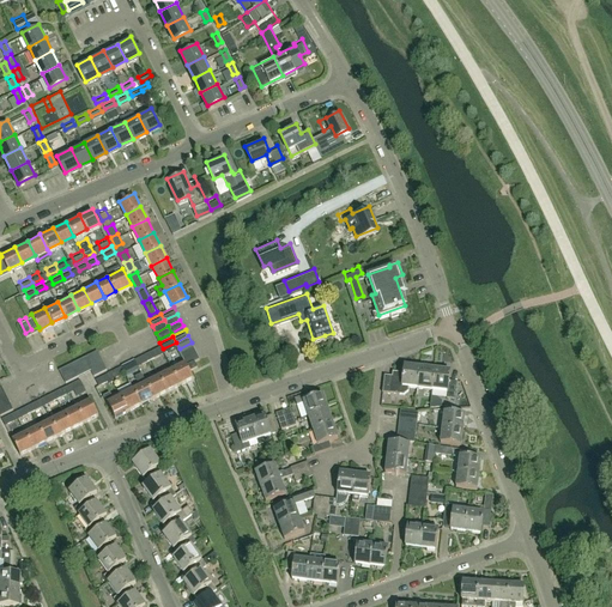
[(159,343),(146,350),(150,356),(163,348),(159,343)]
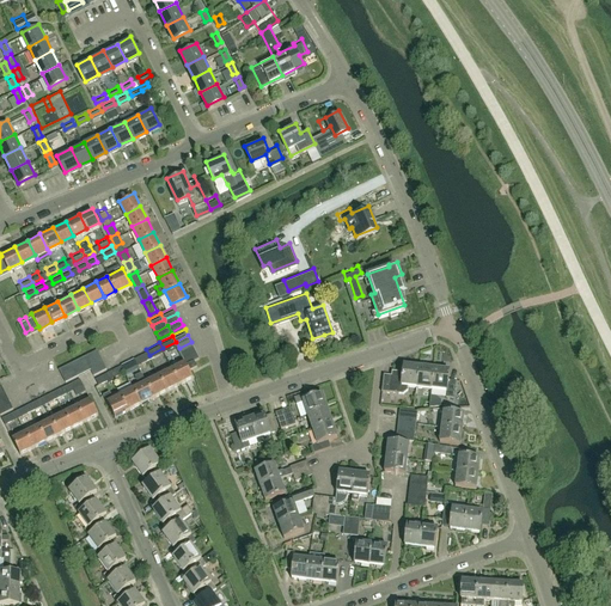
[(179,348),(182,354),(194,348),(191,342),(179,348)]
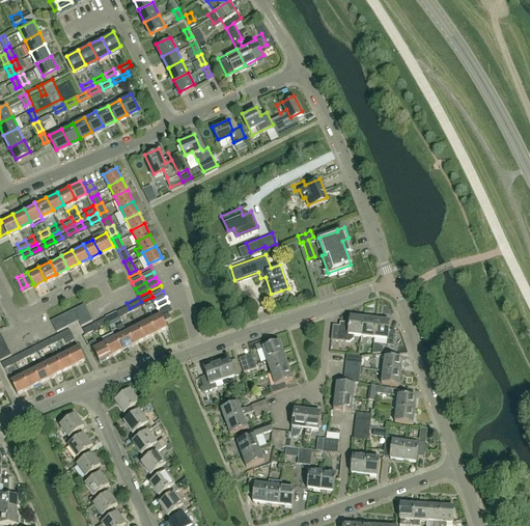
[(83,300),(72,305),(75,311),(86,306),(83,300)]
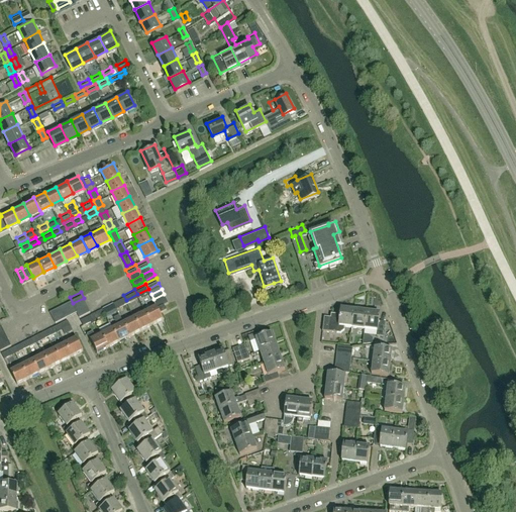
[(164,294),(153,299),(156,303),(157,304),(163,301),(167,299),(164,294)]
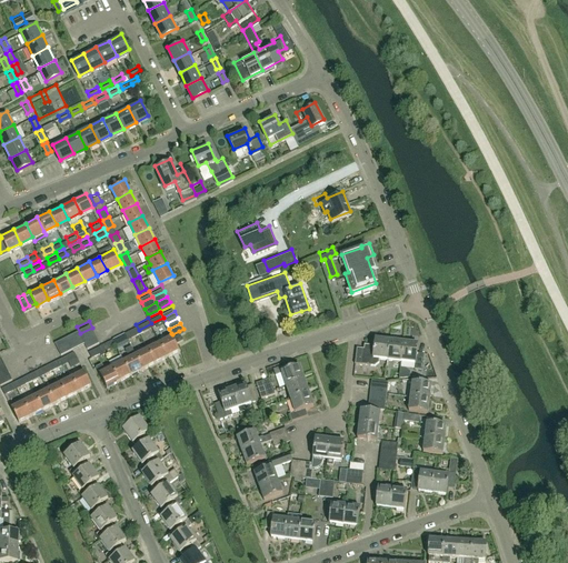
[(139,330),(136,324),(125,330),(127,335),(139,330)]
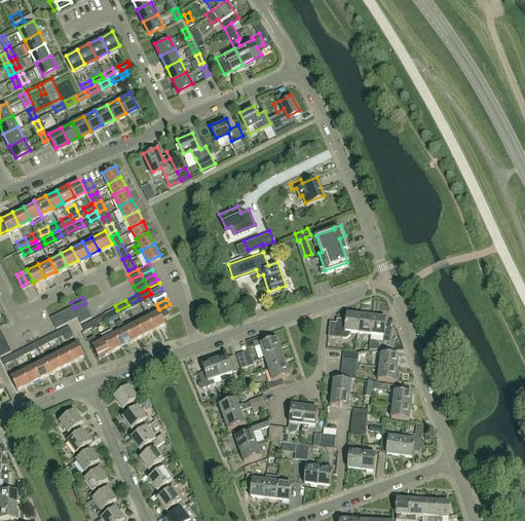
[(71,302),(66,305),(72,317),(77,313),(74,308),(71,302)]
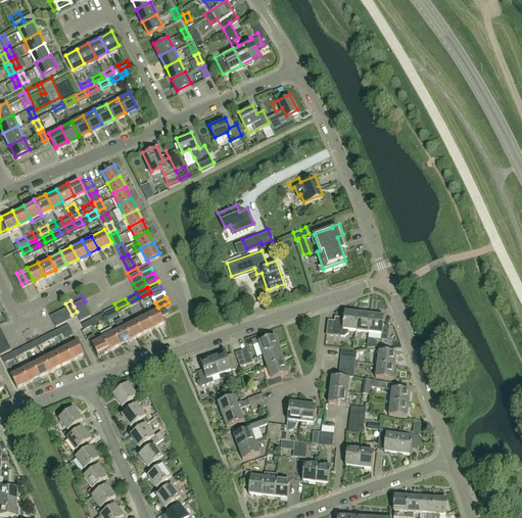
[(87,307),(85,301),(74,307),(77,312),(87,307)]
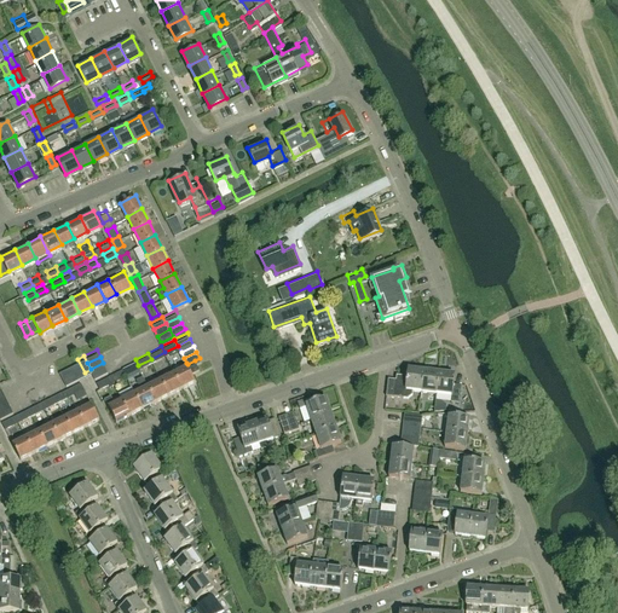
[(78,359),(71,363),(75,369),(78,375),(85,372),(78,359)]
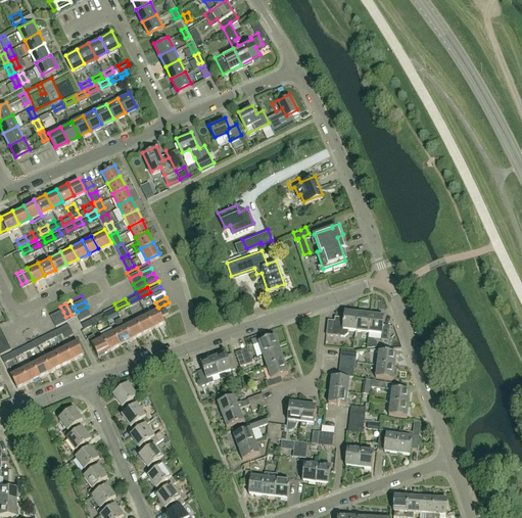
[(114,303),(108,307),(111,312),(116,309),(114,303)]
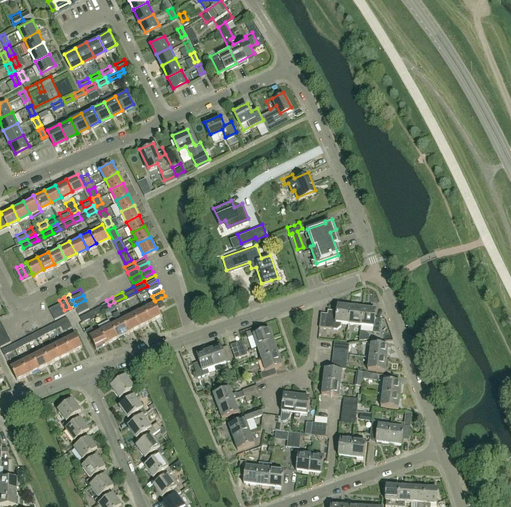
[(158,307),(164,304),(161,298),(155,301),(158,307)]
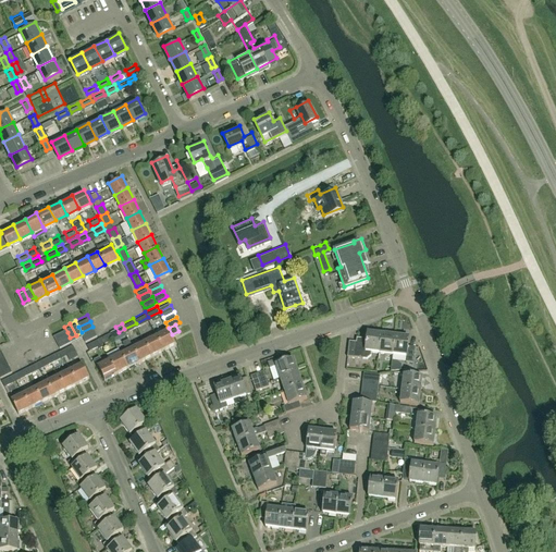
[(52,332),(56,339),(68,332),(64,327),(52,332)]
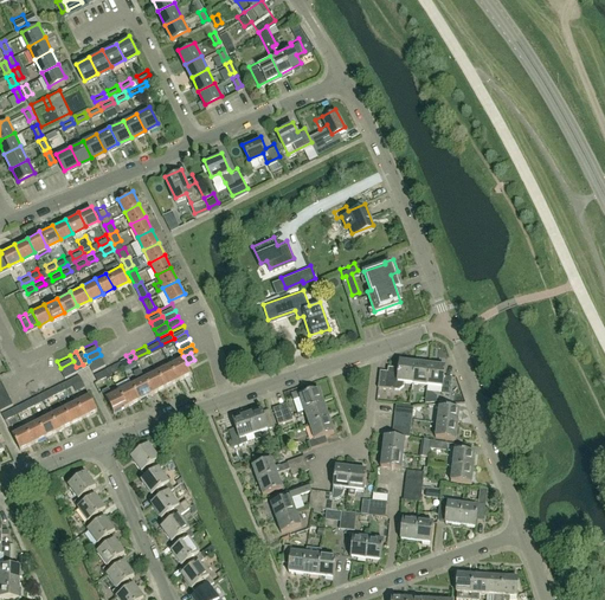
[(104,361),(101,355),(89,361),(91,368),(104,361)]
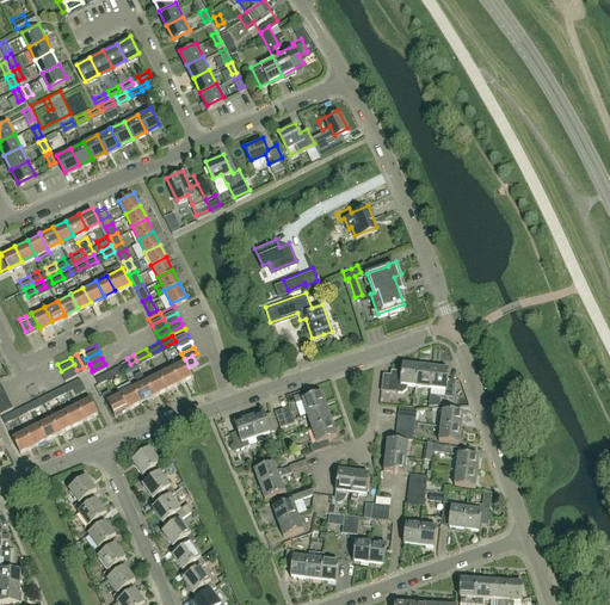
[(184,358),(171,365),(178,381),(192,374),(189,366),(185,359),(184,358)]
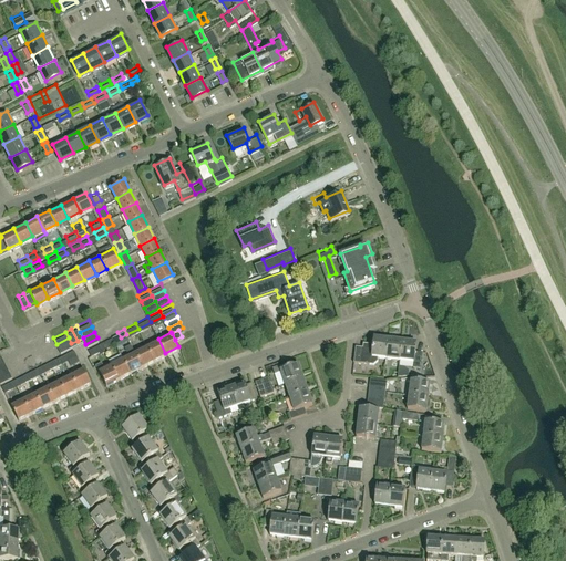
[(386,354),(387,335),(373,333),(372,340),(362,339),(362,343),(356,342),(353,357),(370,360),(372,360),(377,356),(377,353),(386,354)]
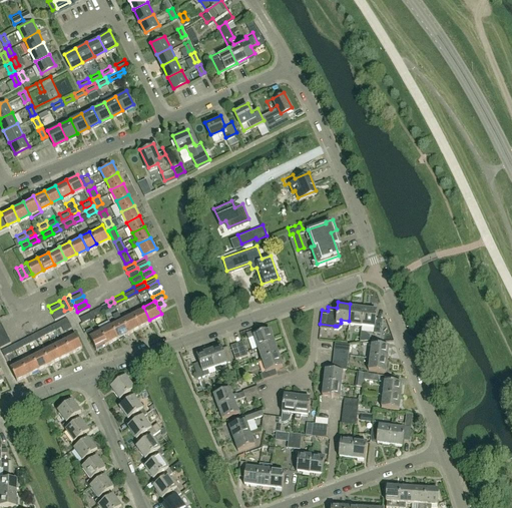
[(103,308),(101,303),(90,309),(93,314),(103,308)]
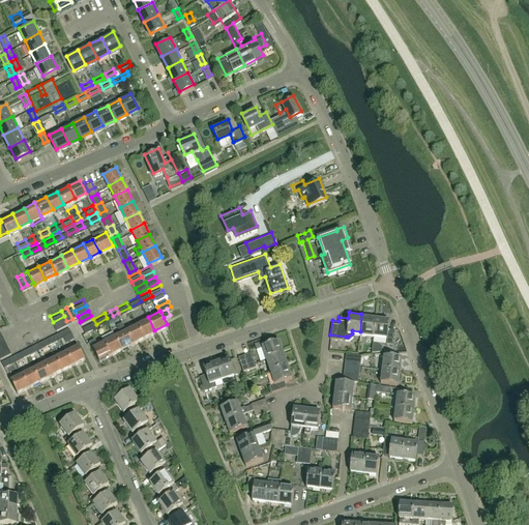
[(375,315),(361,314),(360,331),(374,333),(375,315)]
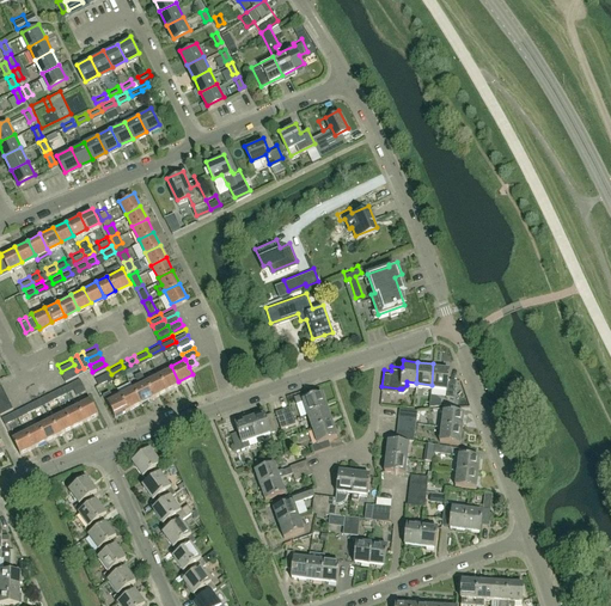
[(433,363),(432,385),(446,386),(445,392),(453,393),(454,375),(447,374),(448,366),(433,363)]
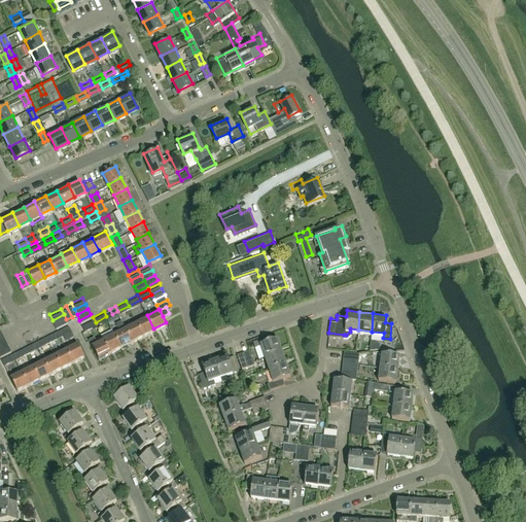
[(53,320),(55,325),(66,319),(64,314),(53,320)]
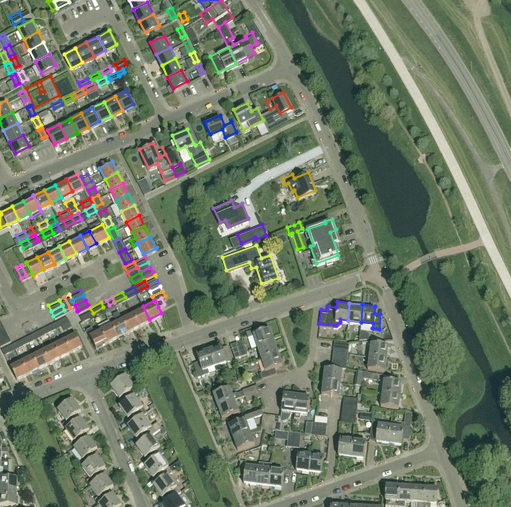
[(143,306),(132,311),(139,324),(149,319),(143,306)]
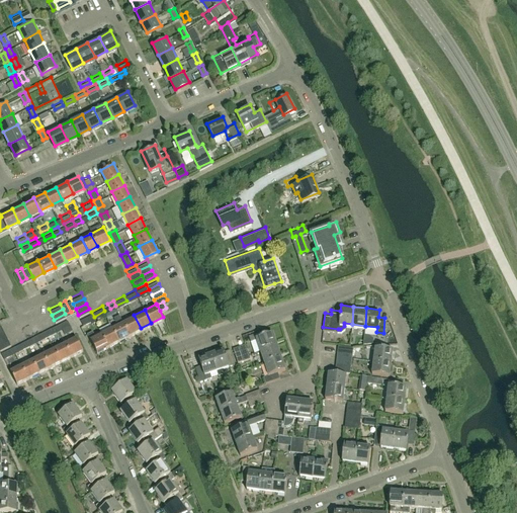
[(94,317),(91,312),(80,317),(82,322),(90,319),(91,320),(94,319),(93,317),(94,317)]
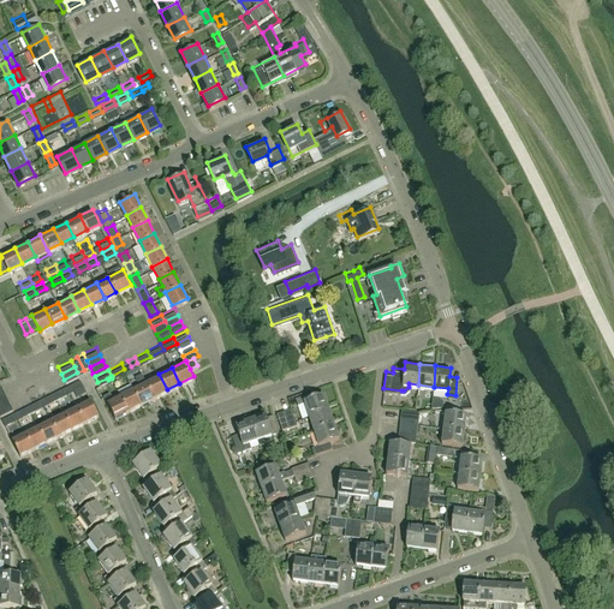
[(154,396),(141,370),(135,374),(139,383),(133,387),(141,402),(154,396)]
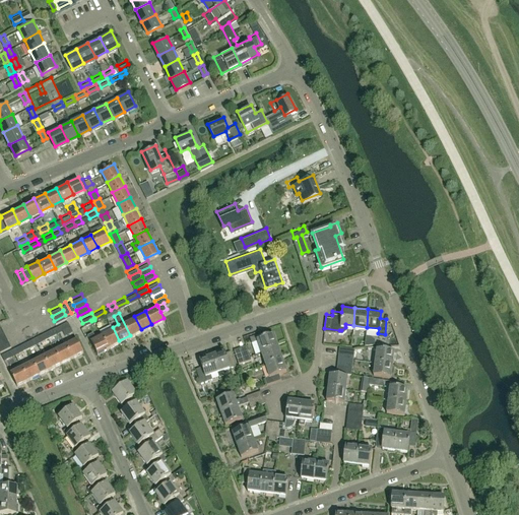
[(141,329),(134,316),(124,322),(119,313),(130,335),(141,329)]
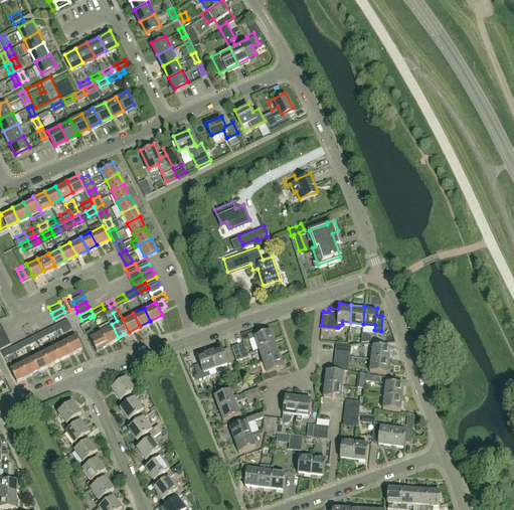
[(66,315),(54,321),(57,326),(61,324),(63,329),(71,325),(66,315)]
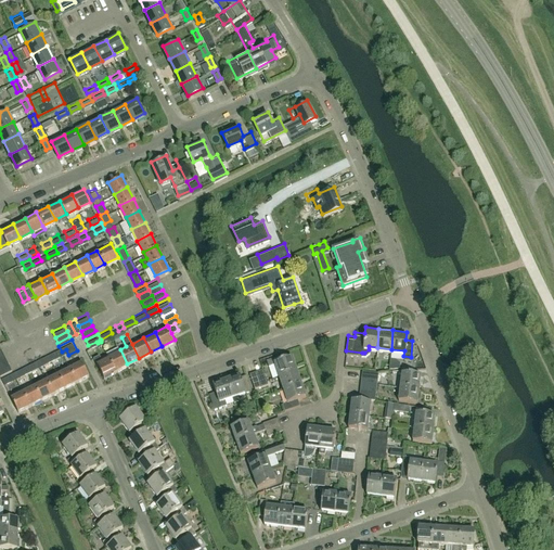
[(62,352),(59,346),(48,352),(50,358),(62,352)]
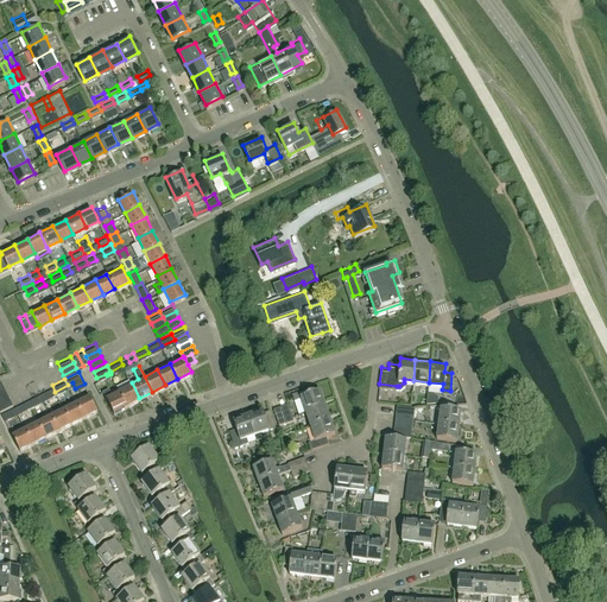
[(139,398),(132,382),(119,388),(127,404),(139,398)]
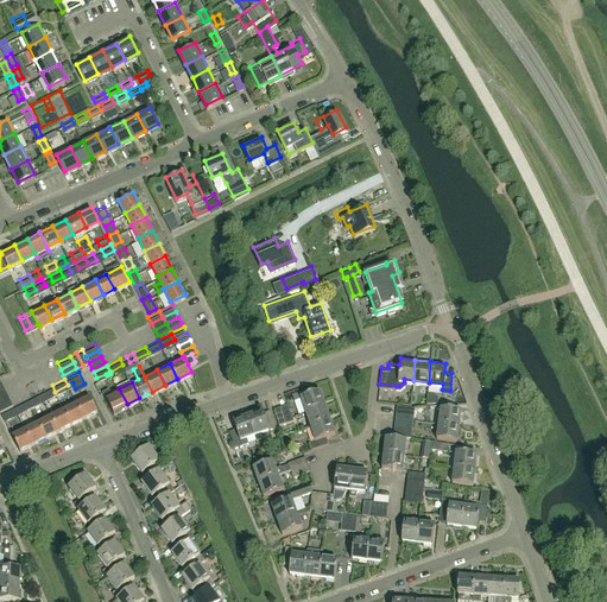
[(55,392),(52,385),(39,392),(42,398),(55,392)]
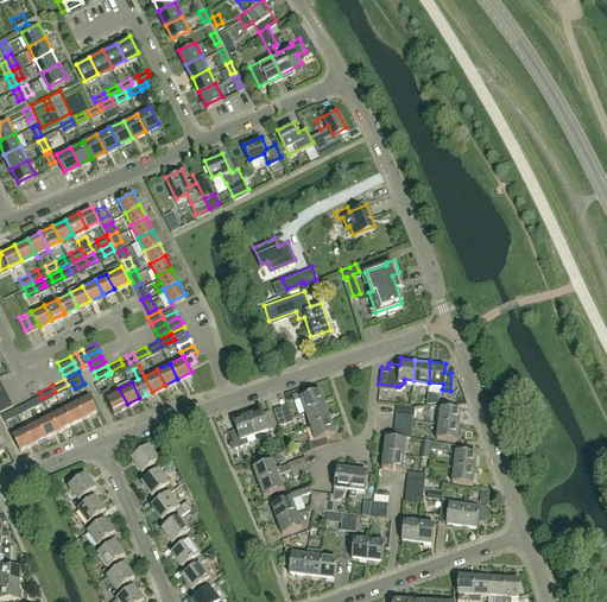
[(127,404),(119,388),(112,392),(108,386),(102,390),(114,411),(127,404)]
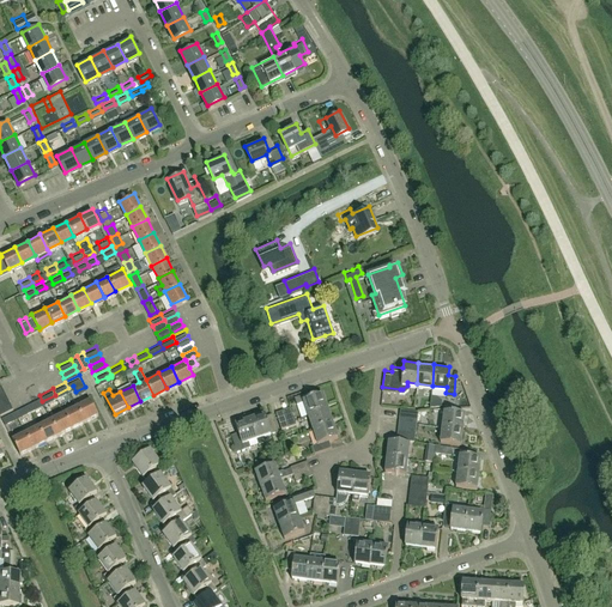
[(308,412),(327,405),(322,389),(302,396),(308,412)]
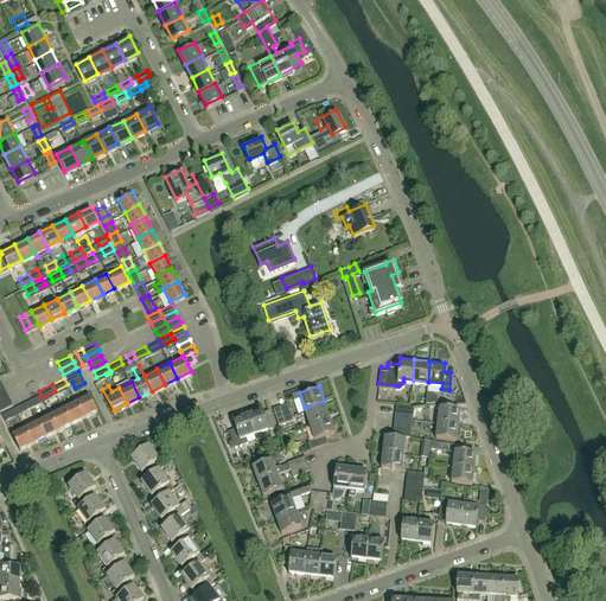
[(42,397),(39,391),(26,397),(30,404),(42,397)]
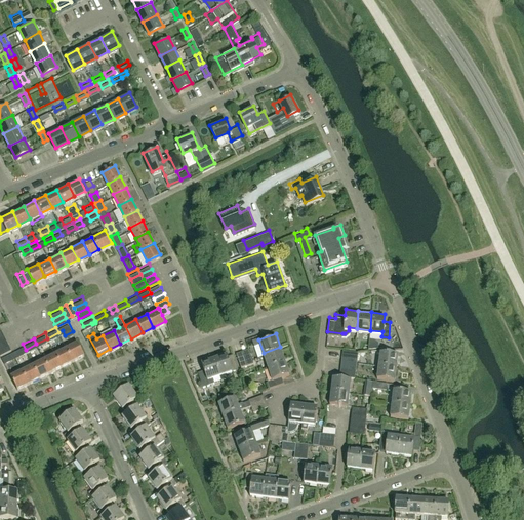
[(66,346),(72,358),(84,353),(77,340),(66,346)]
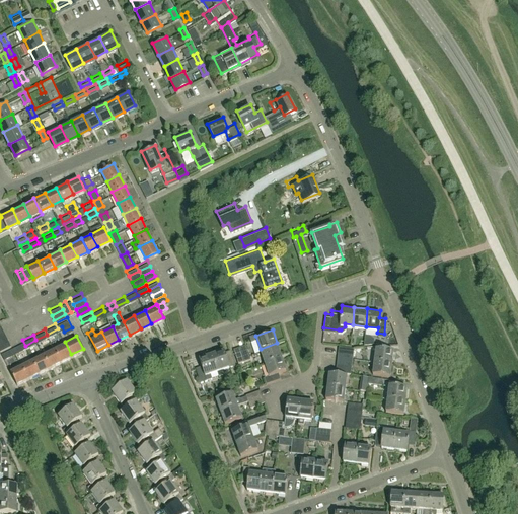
[(10,343),(7,338),(0,341),(0,348),(10,343)]
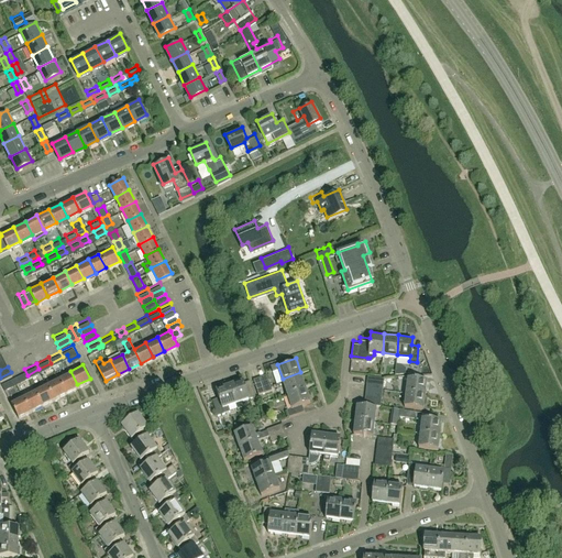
[(28,375),(24,369),(12,375),(15,381),(28,375)]
